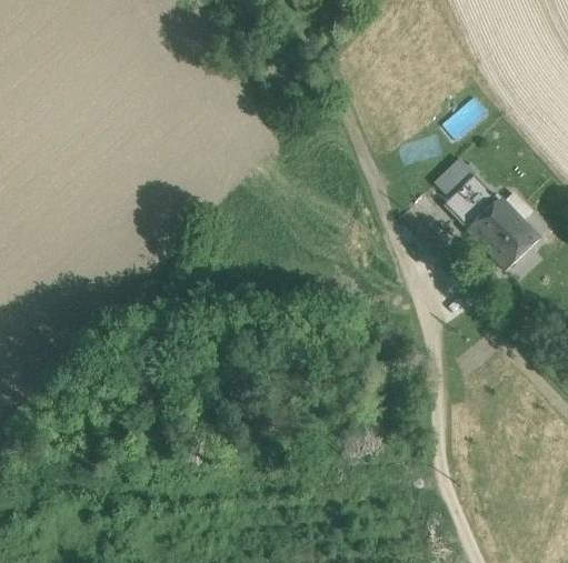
[(461,158),(432,186),(447,200),(476,172),(461,158)]
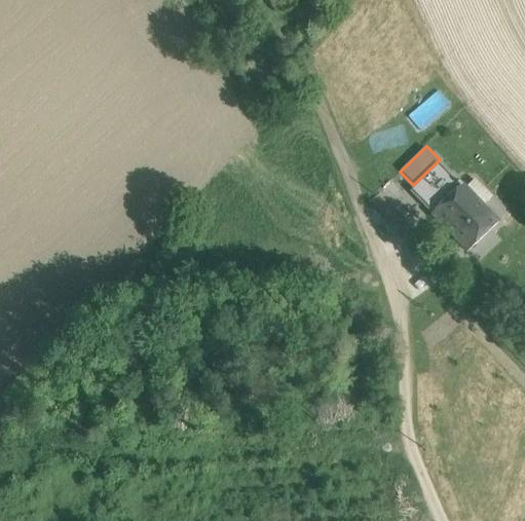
[(413,185),(411,188),(433,210),(463,181),(441,158),(440,159),(413,185)]
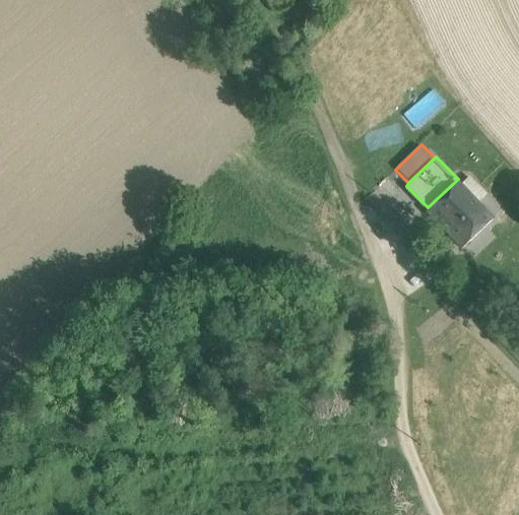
[(487,191),(470,174),(461,182),(478,199),(487,191)]
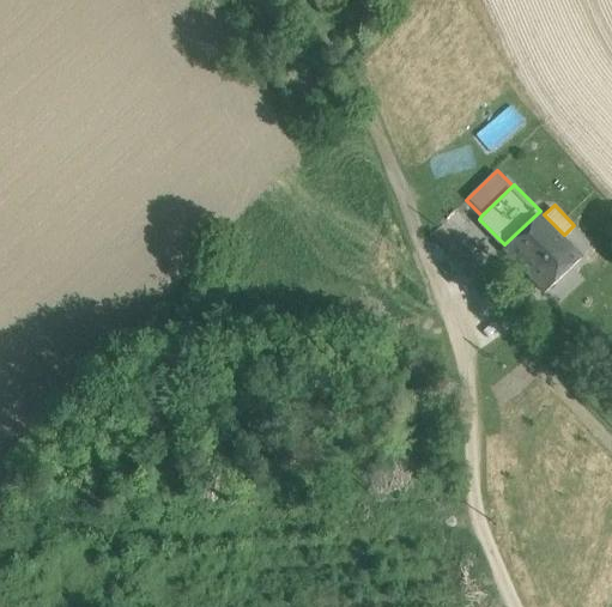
[(458,207),(435,231),(449,246),(473,222),(458,207)]
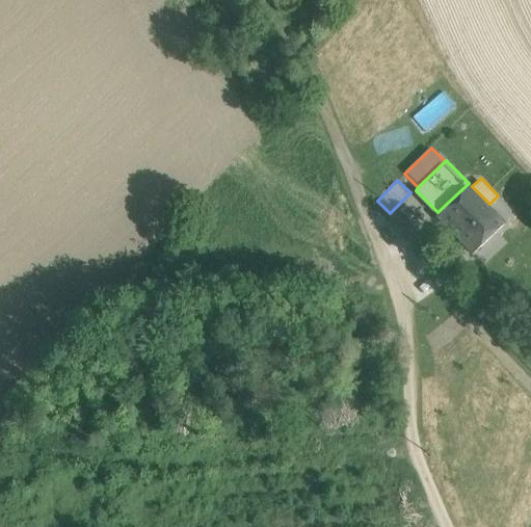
[(437,212),(436,213),(473,251),(505,220),(489,204),(472,186),(469,182),(469,183),(437,212)]
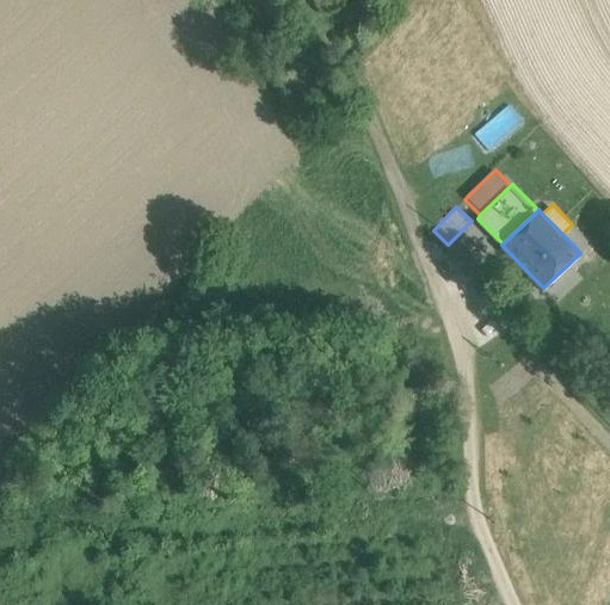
All buildings are outlined.
